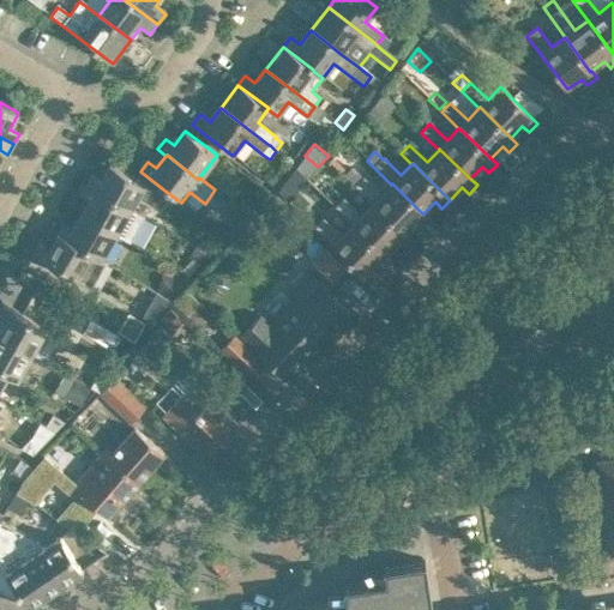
[(101,181),(91,175),(85,186),(131,211),(137,200),(158,212),(168,193),(140,171),(136,180),(109,165),(101,181)]
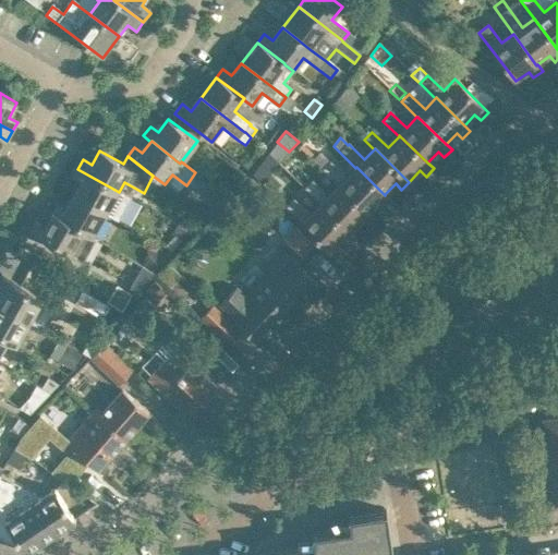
[(322,171),(338,186),(366,214),(367,213),(377,203),(384,208),(391,200),(385,194),(385,195),(356,167),(355,168),(346,178),(329,163),(322,171)]
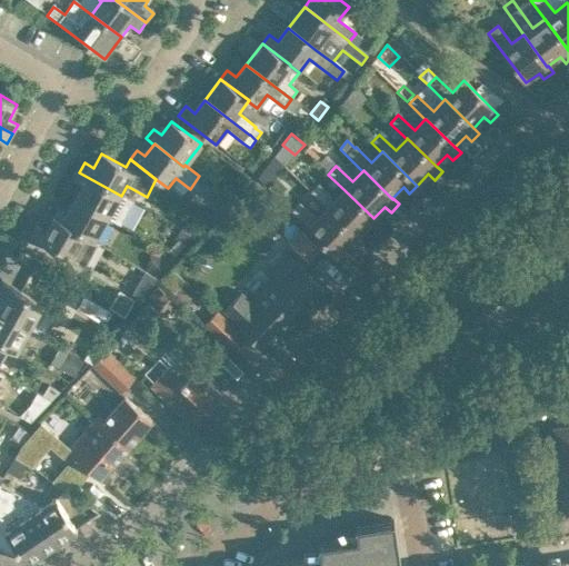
[(120,225),(132,202),(121,196),(79,172),(73,181),(82,187),(75,200),(108,219),(108,218),(120,225)]
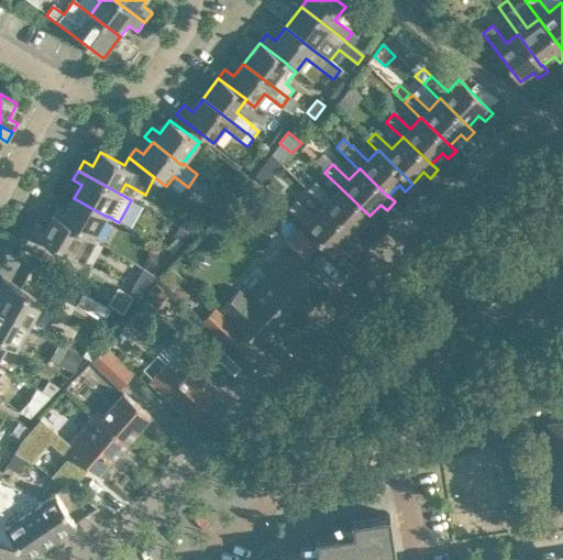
[(304,175),(297,182),(307,191),(306,191),(322,207),(351,234),(352,233),(363,222),(368,229),(376,221),(371,215),(370,216),(341,188),(330,199),(315,184),(312,185),(304,175)]
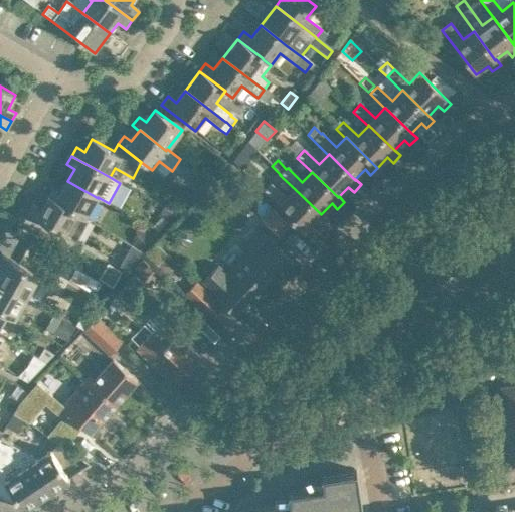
[(77,215),(86,219),(98,198),(67,181),(60,194),(52,189),(48,197),(78,214),(77,215)]
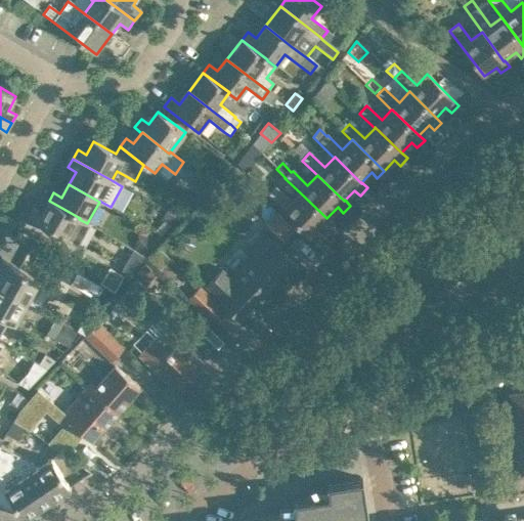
[(326,218),(300,192),(290,203),(275,188),(268,196),(295,221),(309,235),(320,225),(325,230),(333,223),(328,217),(326,218)]
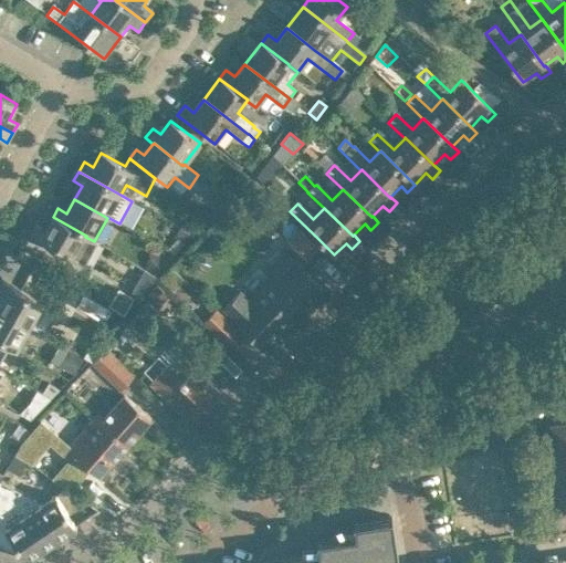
[(96,243),(94,241),(85,237),(86,236),(53,217),(44,231),(35,226),(30,236),(83,267),(96,243)]
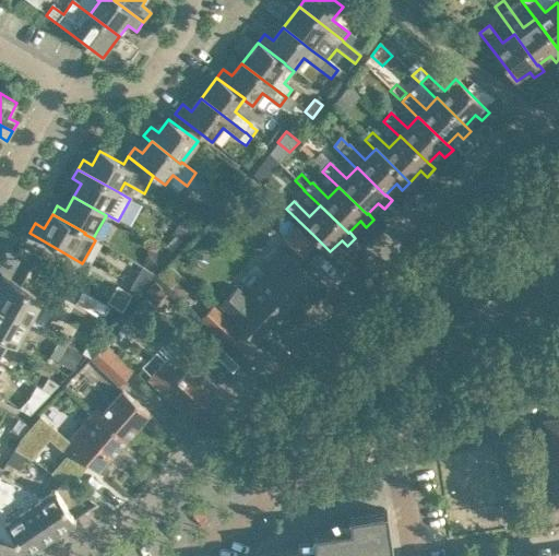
[(301,257),(311,246),(299,234),(297,232),(286,241),(301,257)]
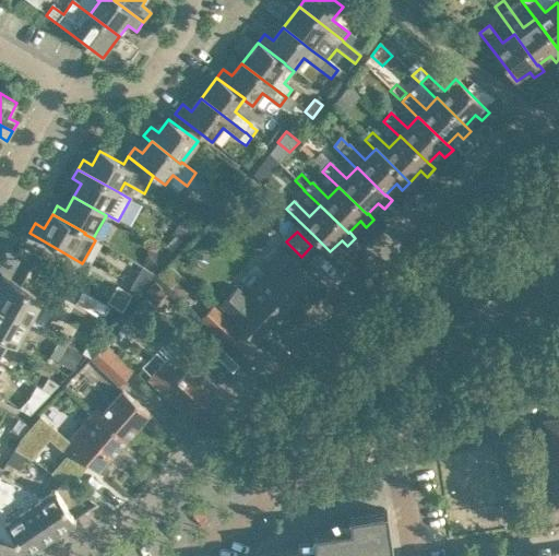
[(237,288),(219,306),(260,345),(318,285),(290,259),(249,300),(237,288)]
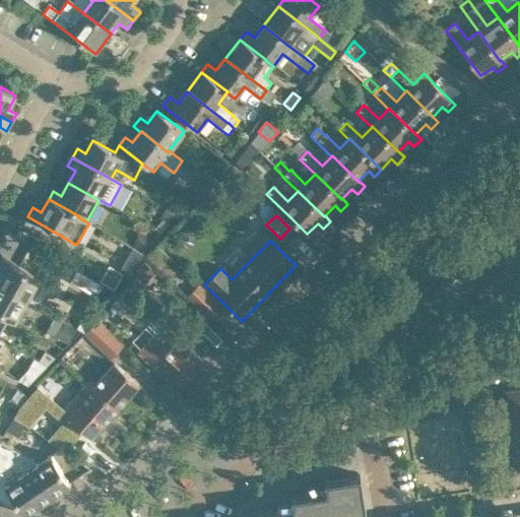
[(156,248),(147,258),(159,269),(169,259),(156,248)]
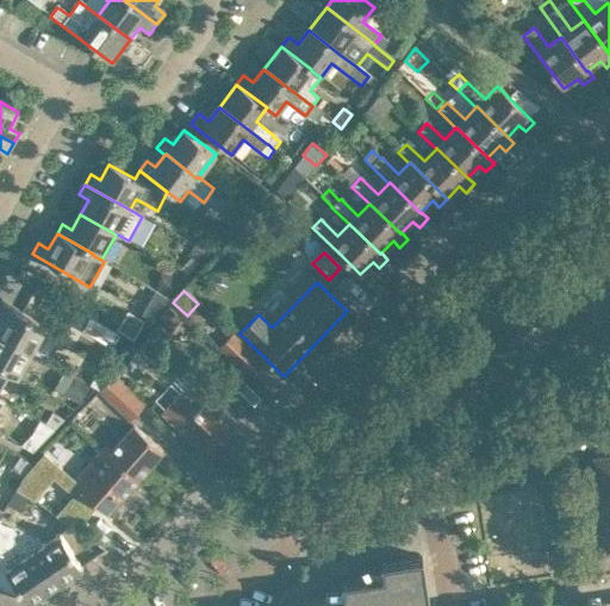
[(151,322),(170,303),(155,293),(142,316),(151,322)]
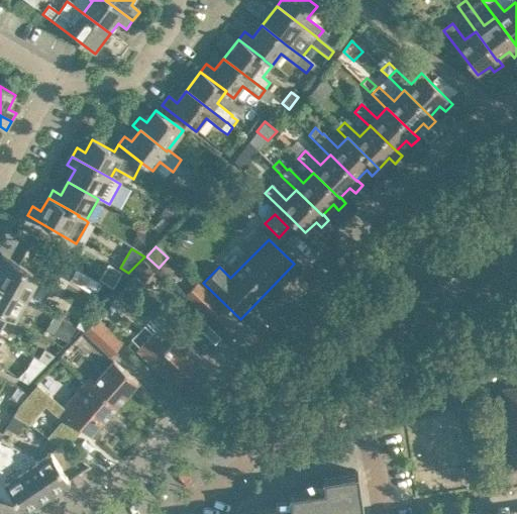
[(37,306),(49,284),(39,278),(1,257),(0,258),(0,268),(4,270),(0,277),(0,284),(27,300),(37,306)]
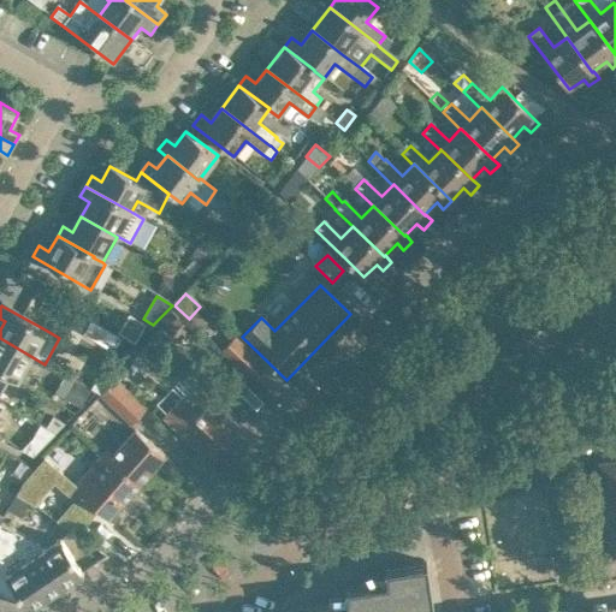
[(171,313),(157,326),(171,339),(184,326),(171,313)]
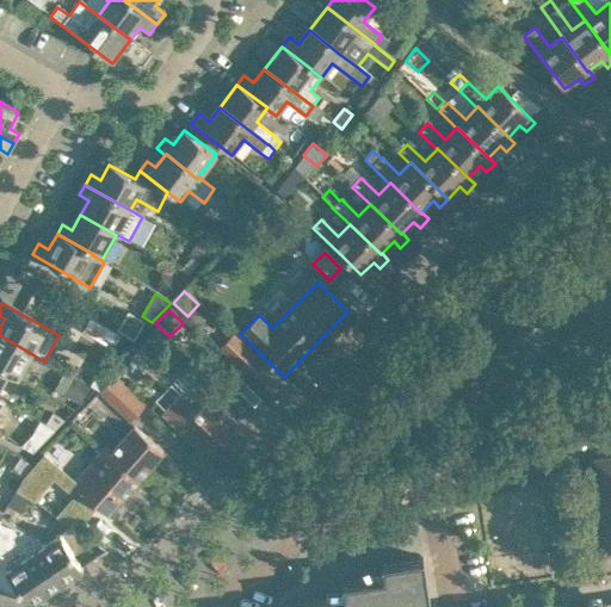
[(117,330),(133,339),(142,322),(127,314),(117,330)]
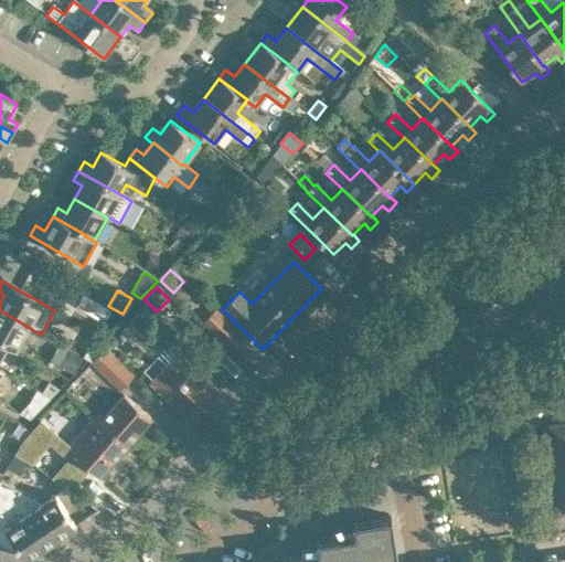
[(7,347),(16,352),(30,328),(0,310),(0,340),(8,346),(7,347)]
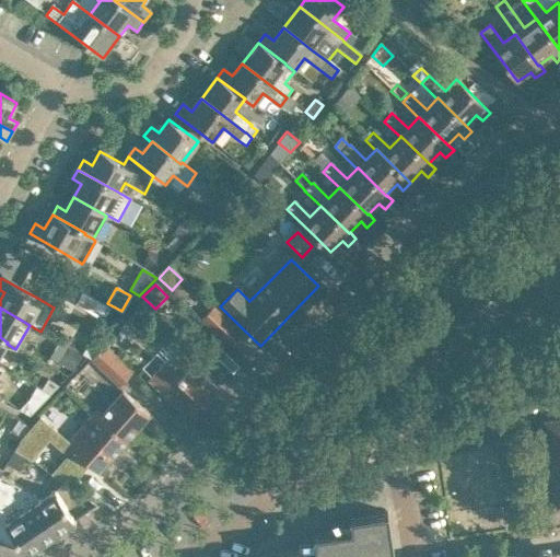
[(91,339),(82,355),(91,360),(105,346),(104,346),(108,338),(95,331),(91,339)]
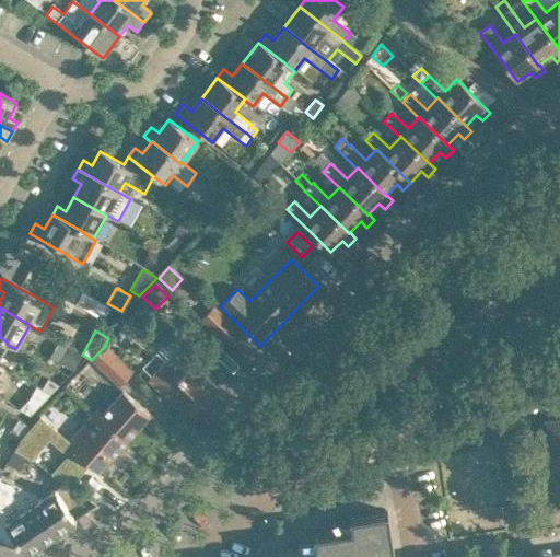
[(218,390),(178,351),(177,352),(167,343),(155,355),(166,364),(149,382),(188,419),(202,405),(218,390)]
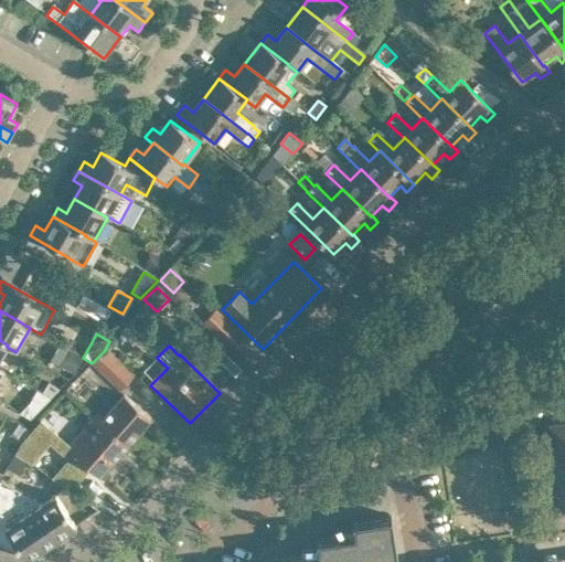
[(120,391),(135,377),(106,349),(92,363),(120,391)]
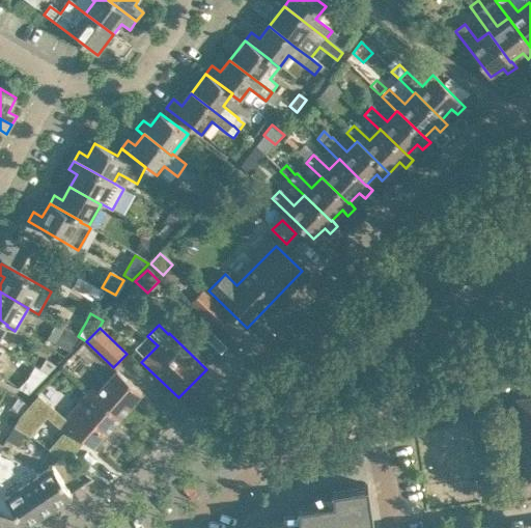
[(39,370),(38,371),(47,377),(56,367),(45,360),(39,370)]
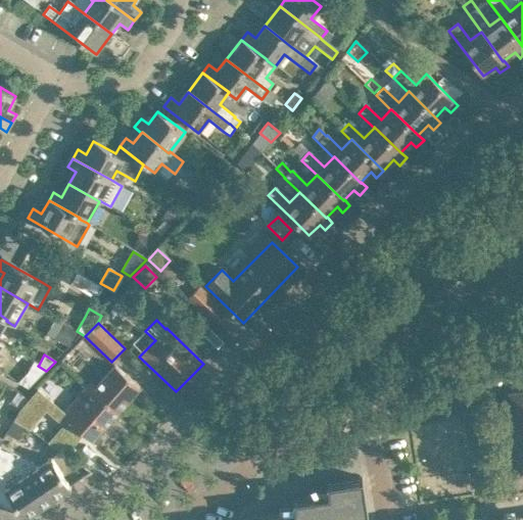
[(34,362),(28,372),(38,378),(46,371),(38,366),(39,365),(34,362)]
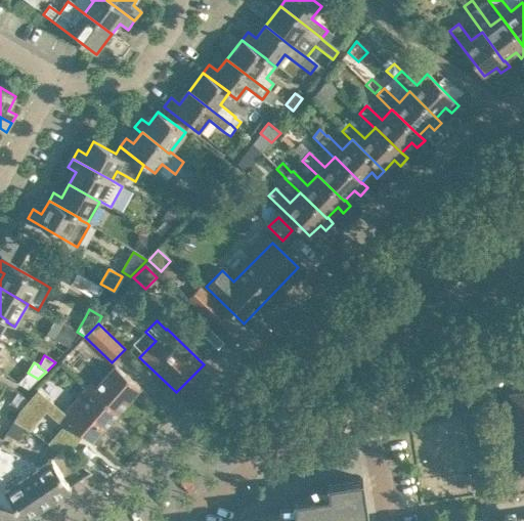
[(97,388),(92,384),(89,388),(118,414),(139,389),(115,367),(97,388)]
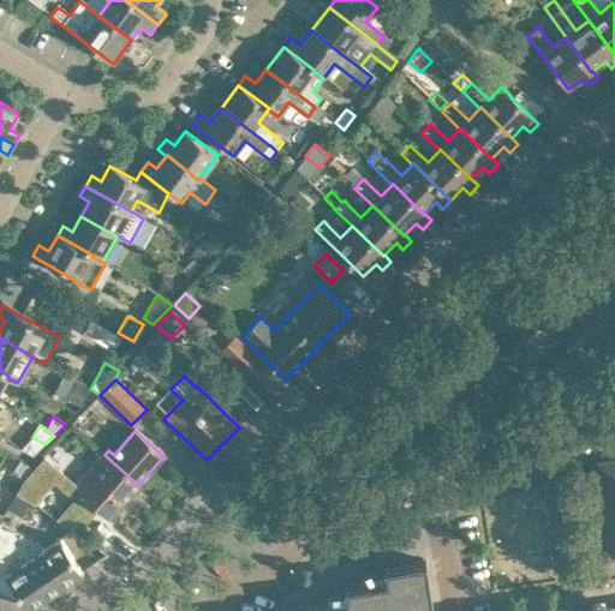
[(15,495),(30,504),(34,507),(54,483),(75,501),(57,521),(76,535),(99,510),(108,520),(138,485),(105,455),(77,486),(45,459),(22,484),(24,485),(15,495)]
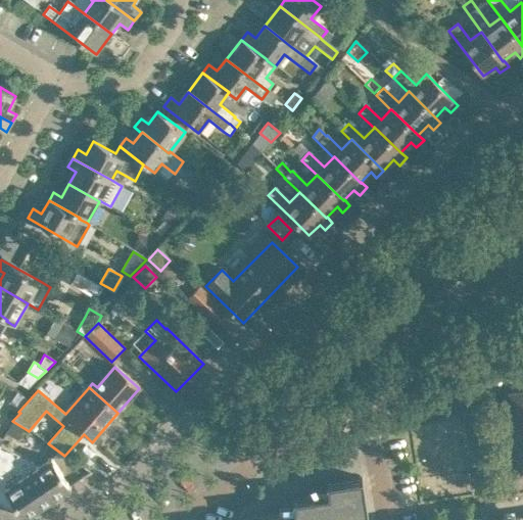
[(522,392),(504,395),(514,476),(522,475),(522,392)]
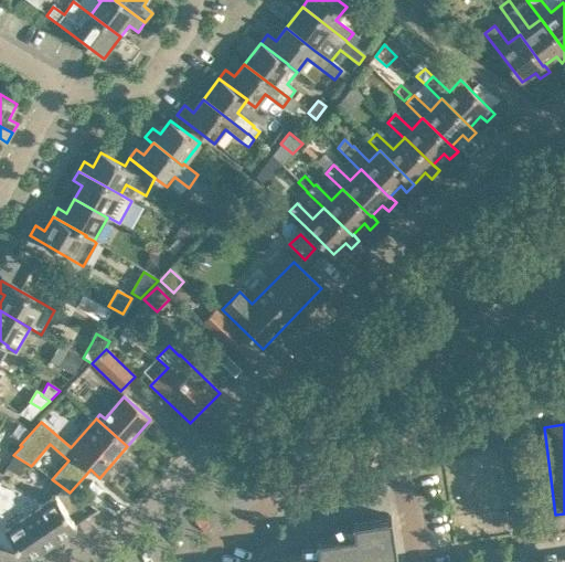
[(19,477),(28,464),(13,455),(6,469),(19,477)]
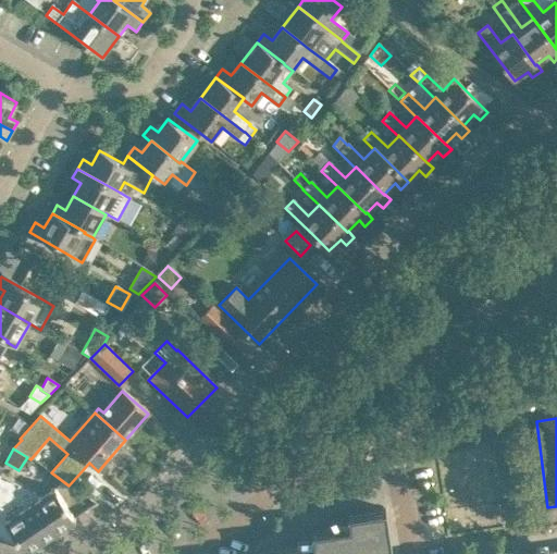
[(53,489),(40,497),(0,475),(0,538),(10,543),(16,539),(25,553),(74,520),(53,489)]
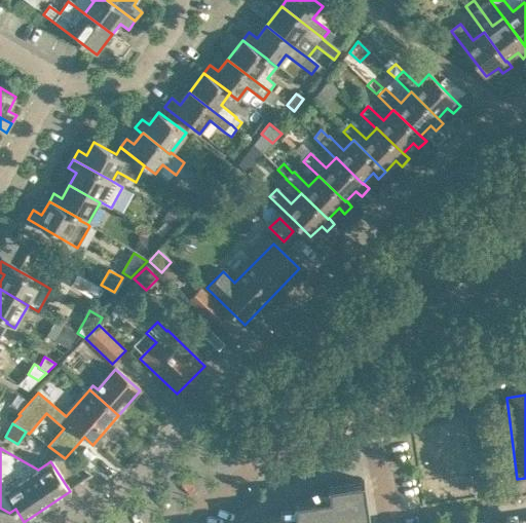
[(370,522),(364,482),(328,487),(328,489),(329,489),(330,498),(294,503),(294,506),(295,506),(296,514),(249,521),(246,522),(370,522)]
